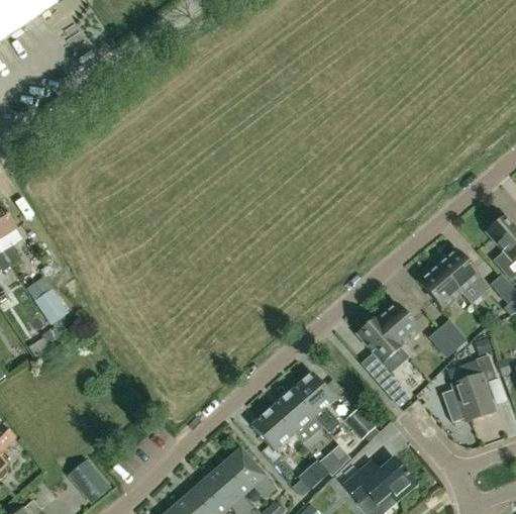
[(0,0),(0,42),(60,2),(58,0),(0,0)]
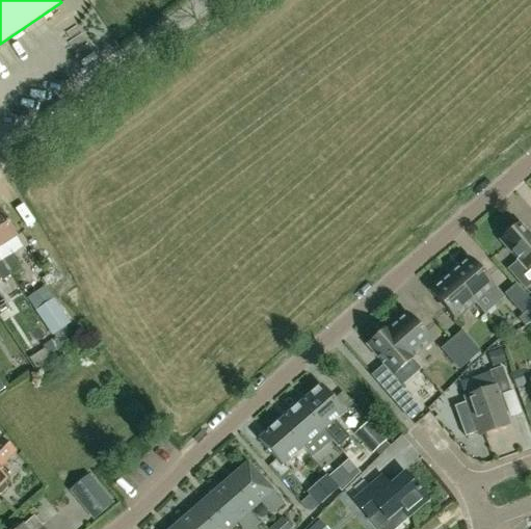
[(0,244),(17,235),(0,208),(0,244)]
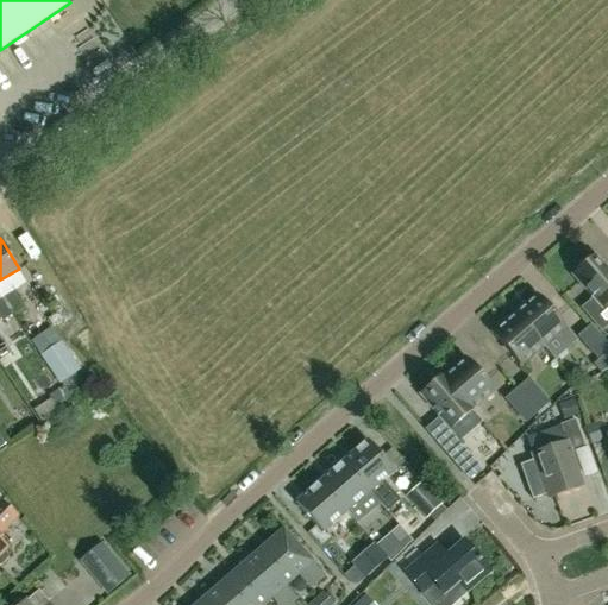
[(572,272),(603,307),(607,302),(607,265),(596,252),(572,272)]
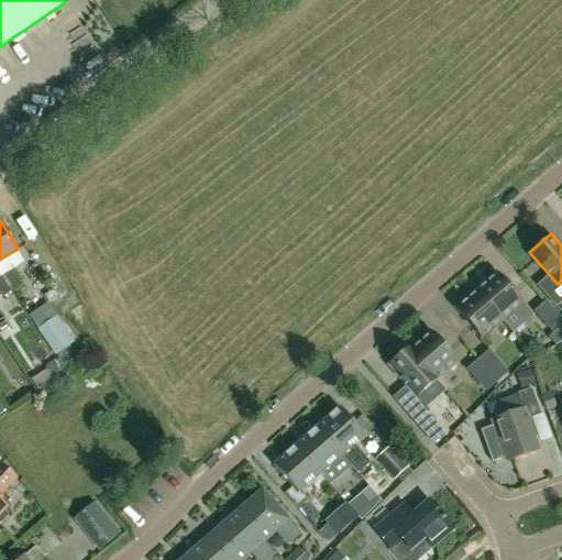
[(11,264),(1,271),(12,287),(22,281),(11,264)]
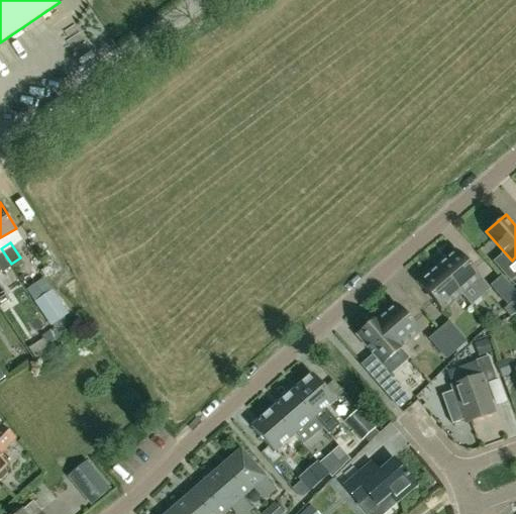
[(455,247),(436,264),(461,293),(481,276),(455,247)]
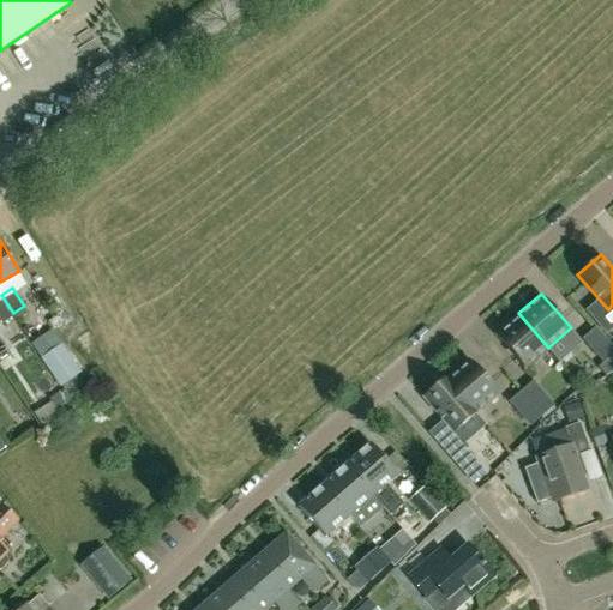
[(13,313),(1,295),(0,295),(0,314),(4,320),(13,313)]
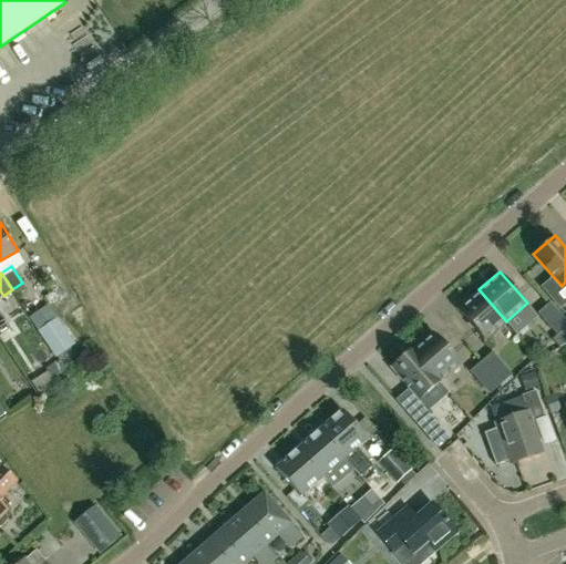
[(506,321),(479,289),(459,307),(486,339),(506,321)]
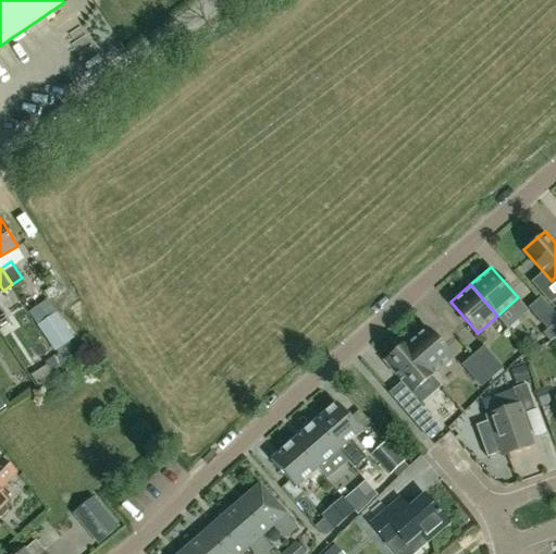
[(74,335),(48,296),(28,310),(54,348),(74,335)]
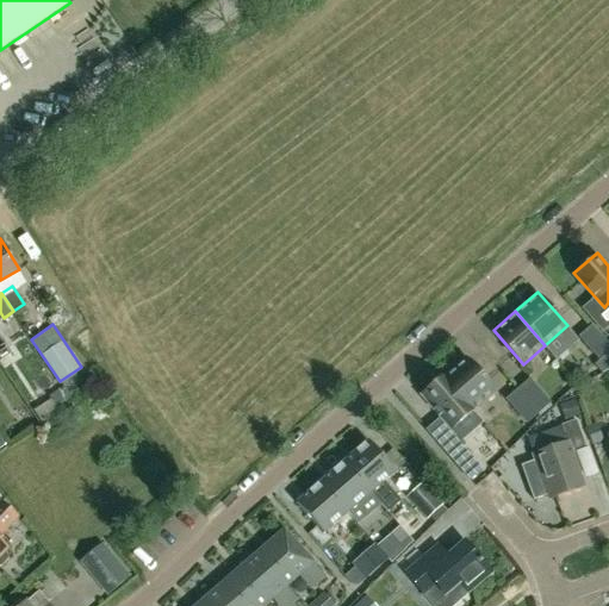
[(608,343),(592,324),(579,335),(598,357),(608,349),(608,343)]
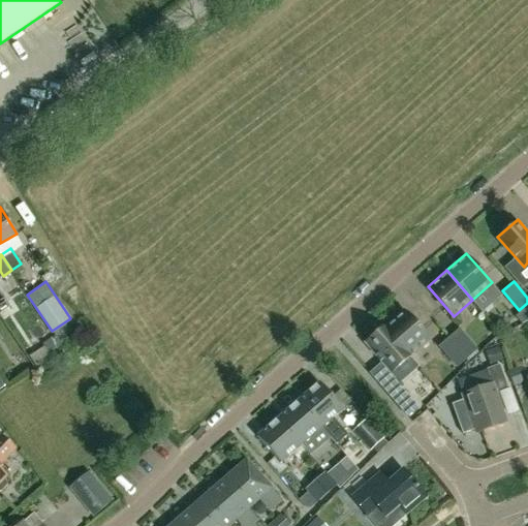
[(527,303),(519,310),(527,319),(527,303)]
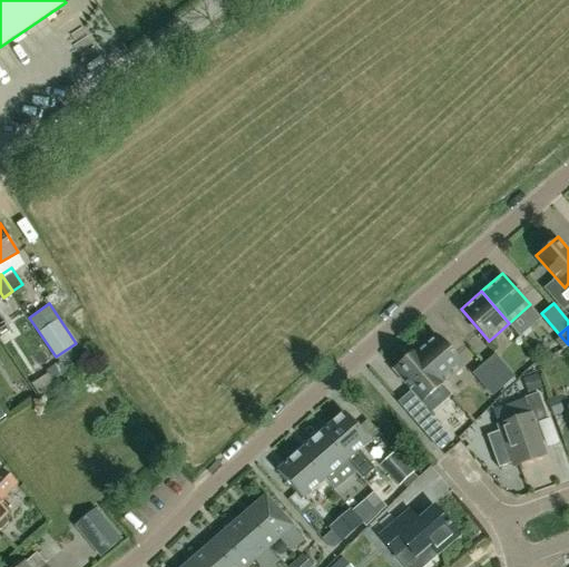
[(415,349),(414,350),(442,382),(463,363),(437,332),(415,350),(415,349)]
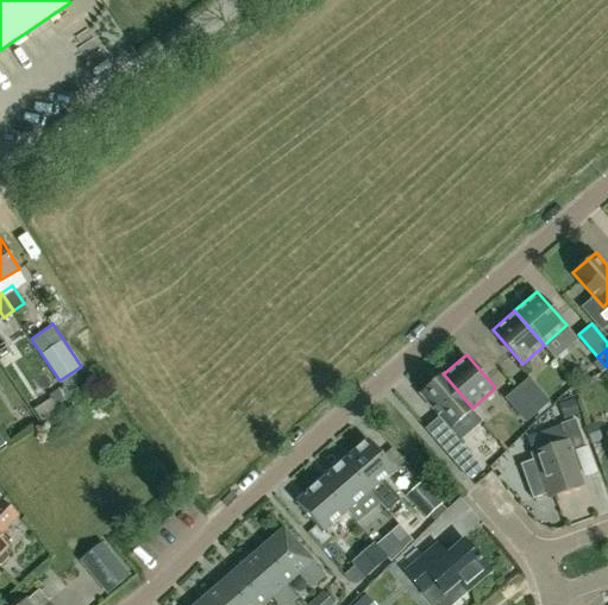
[(472,408),(443,373),(420,392),(450,427),(472,408)]
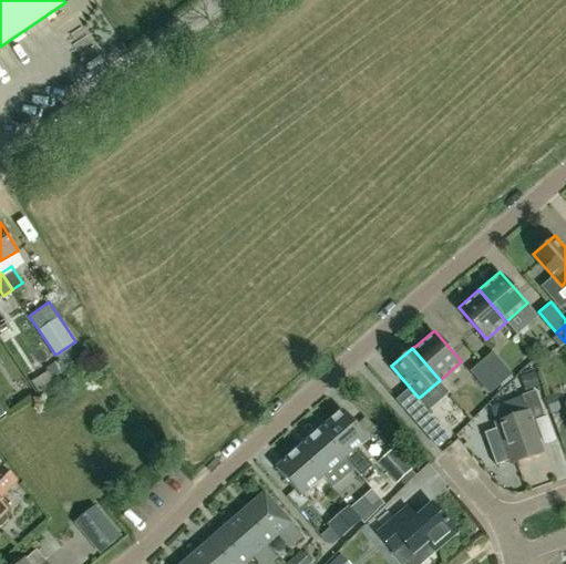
[(482,361),(500,382),(512,372),(493,351),(482,361)]
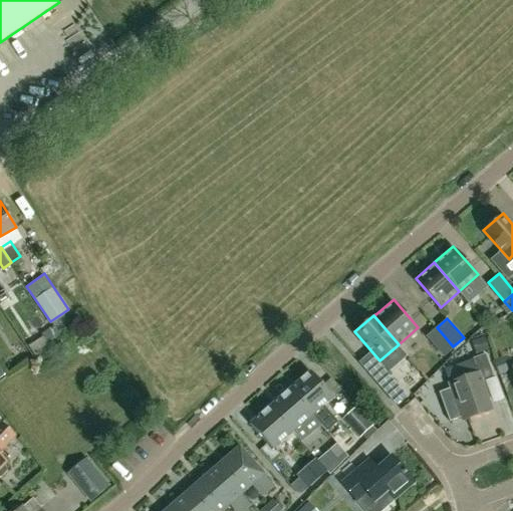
[(43,334),(49,344),(61,336),(53,323),(41,332),(43,334)]
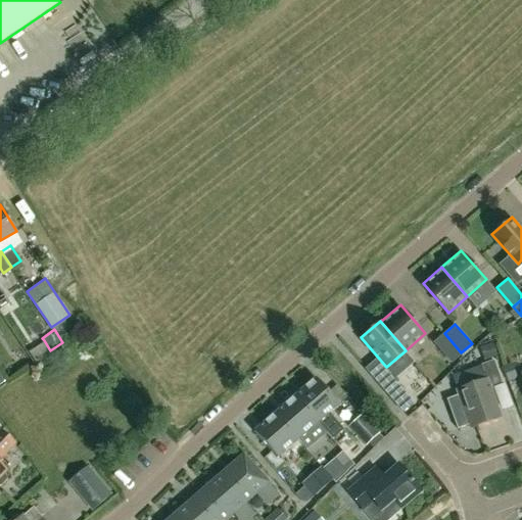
[(461,352),(444,333),(435,340),(453,361),(461,352)]
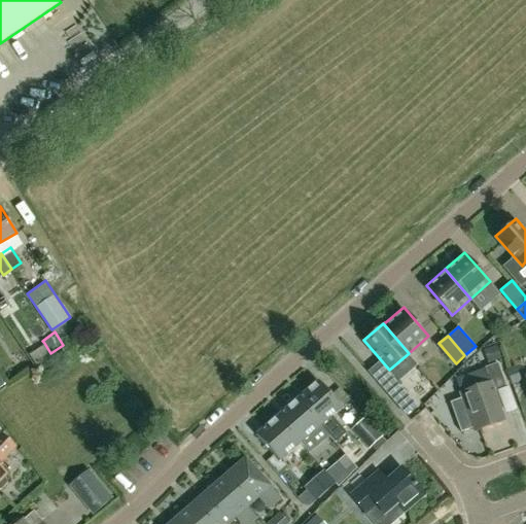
[(500,356),(496,345),(485,349),(488,360),(500,356)]
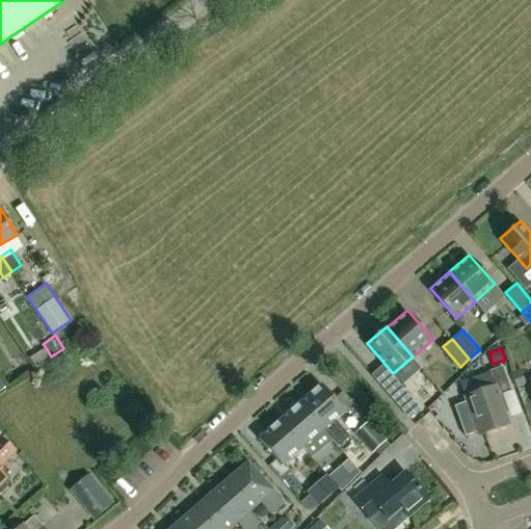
[(478,433),(509,423),(499,393),(511,389),(502,365),(489,369),(496,384),(465,395),(466,399),(454,403),(461,423),(473,419),(478,433)]
